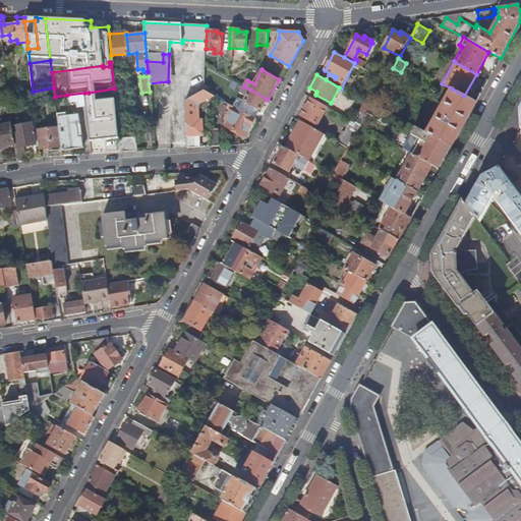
[(94,153),(119,150),(118,138),(114,89),(89,93),(94,153)]
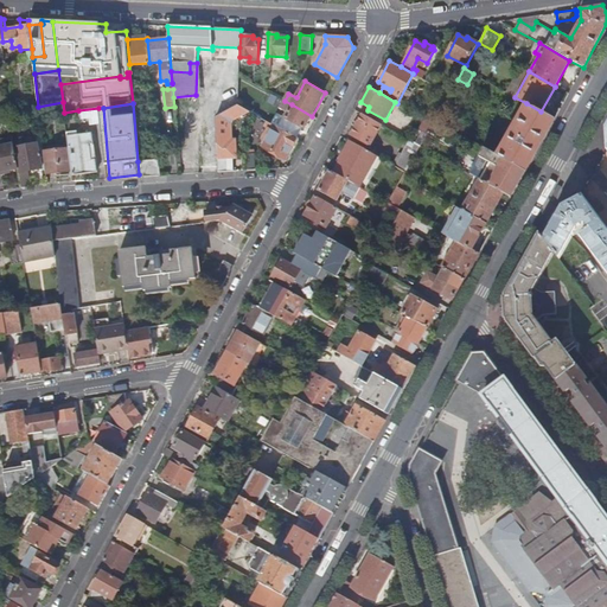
[(541,112),(526,103),(497,155),(525,171),(554,120),(541,112)]
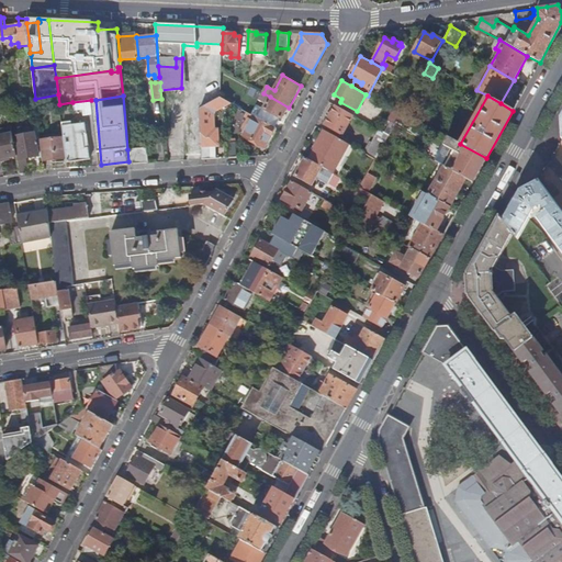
[(221,97),(200,109),(202,159),(217,158),(216,146),(220,146),(218,130),(215,130),(214,114),(216,111),(231,103),(221,97)]
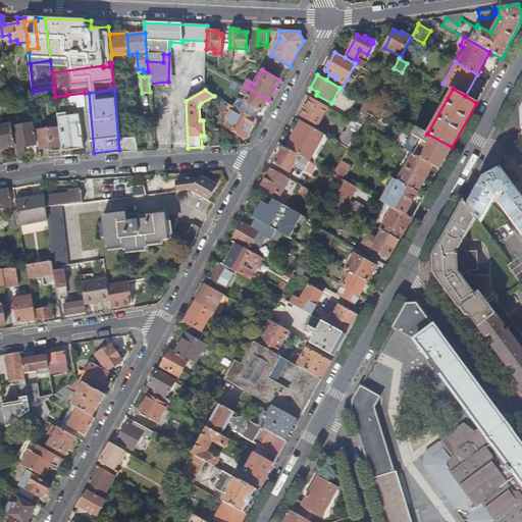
[(268,100),(251,90),(245,101),(247,103),(243,111),(256,119),(261,110),(261,111),(265,104),(268,100)]
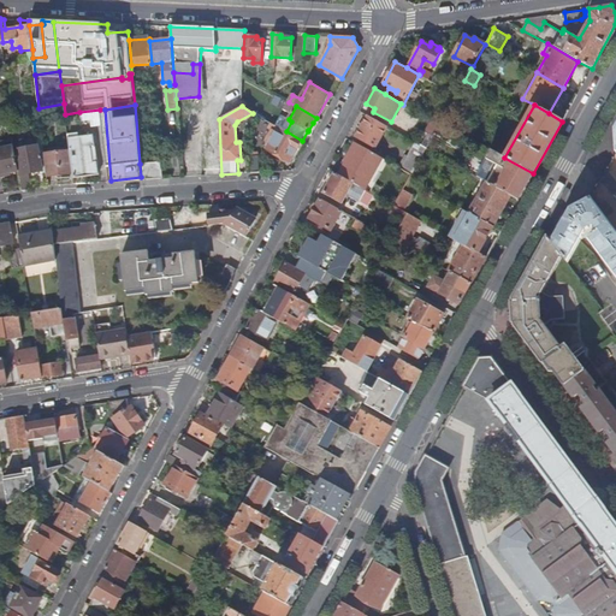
[(100,110),(80,112),(81,120),(90,119),(90,126),(101,125),(100,110)]
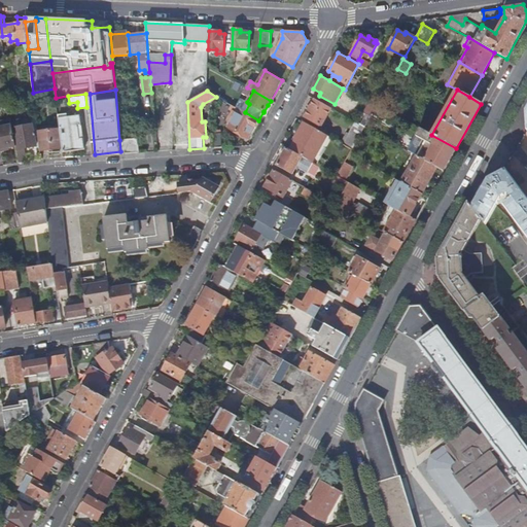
[(331,108),(316,100),(305,117),(321,127),(331,108)]
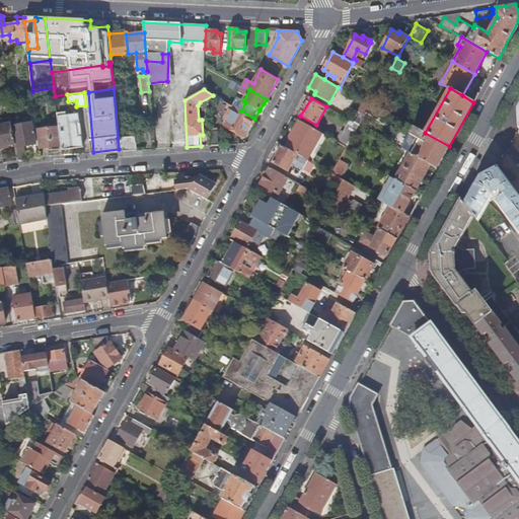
[(367,113),(371,105),(365,102),(359,112),(365,115),(367,113)]
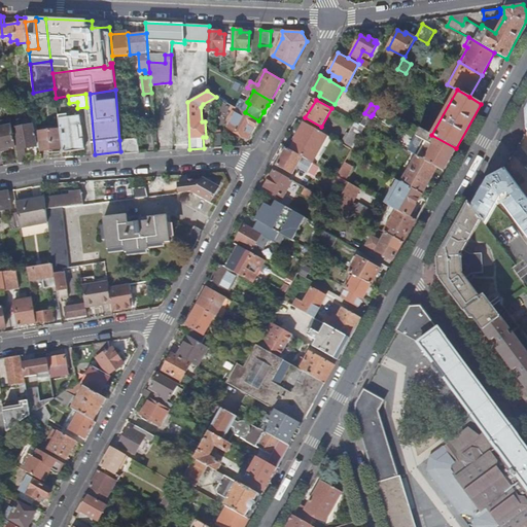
[(384,108),(378,104),(377,107),(373,114),(379,117),(384,108)]
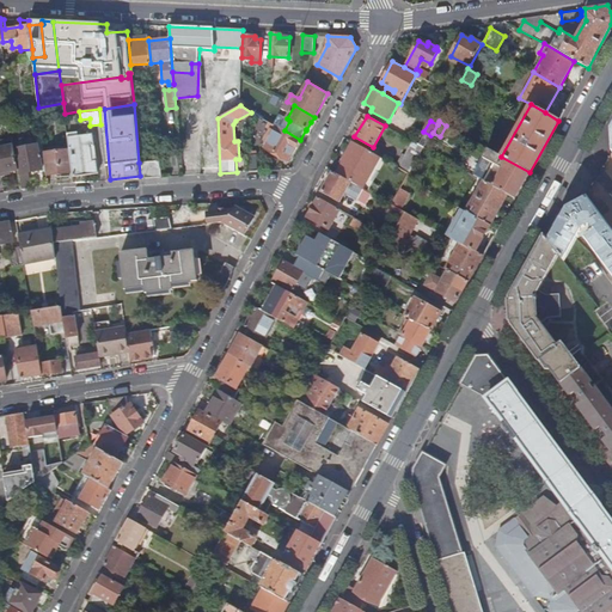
[(300,140),(285,130),(281,129),(276,127),(264,147),(288,160),(300,140)]
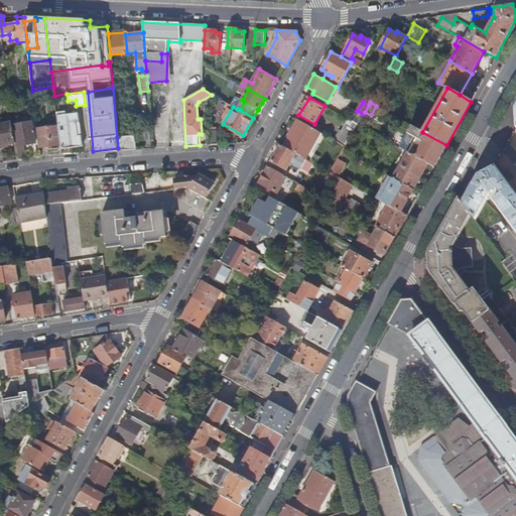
[(79,113),(56,116),(57,124),(60,145),(60,148),(83,146),(81,135),(78,136),(77,124),(80,124),(79,113)]
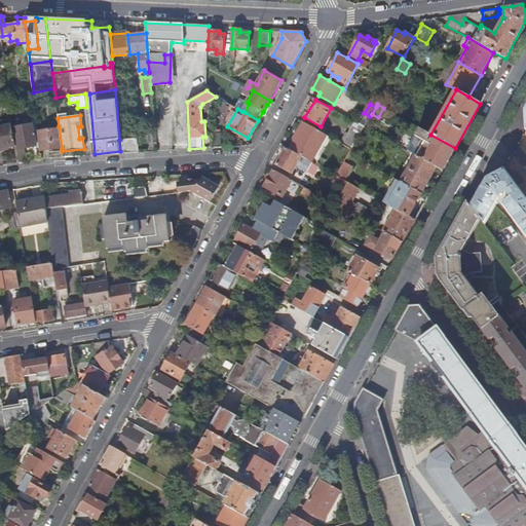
[(14,128),(19,150),(24,149),(37,146),(34,129),(37,128),(36,117),(31,118),(32,125),(16,127),(15,123),(12,124),(13,129),(14,128)]
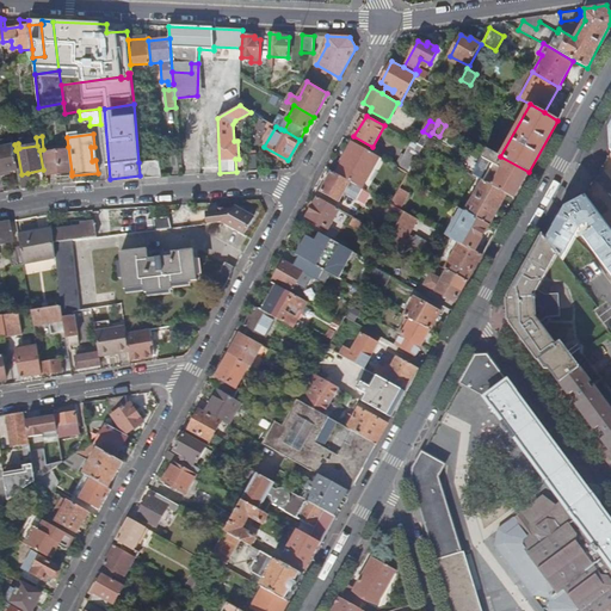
[(18,143),(19,148),(37,146),(36,137),(17,141),(18,143)]
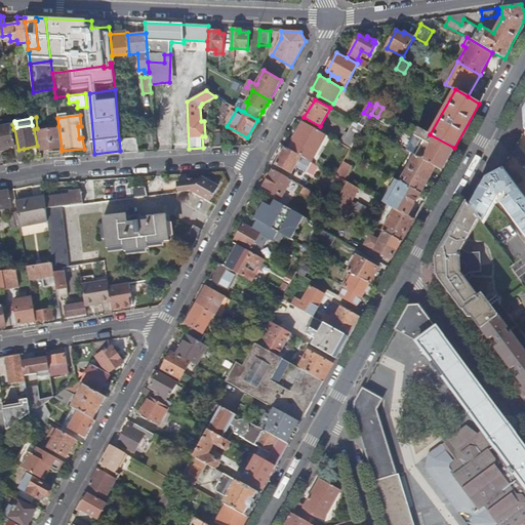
[(361,131),(364,127),(354,122),(352,126),(361,131)]
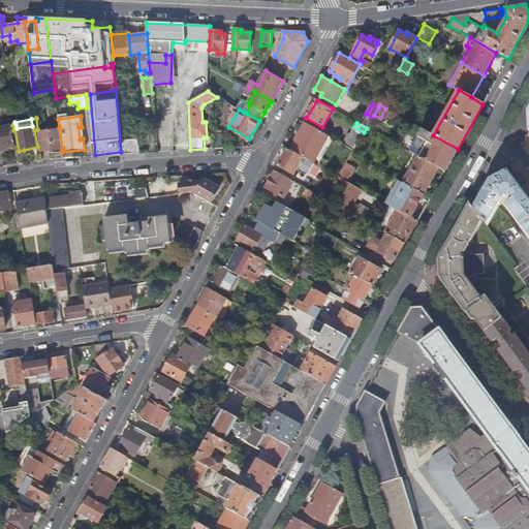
[(329,136),(306,124),(291,151),(313,163),(329,136)]
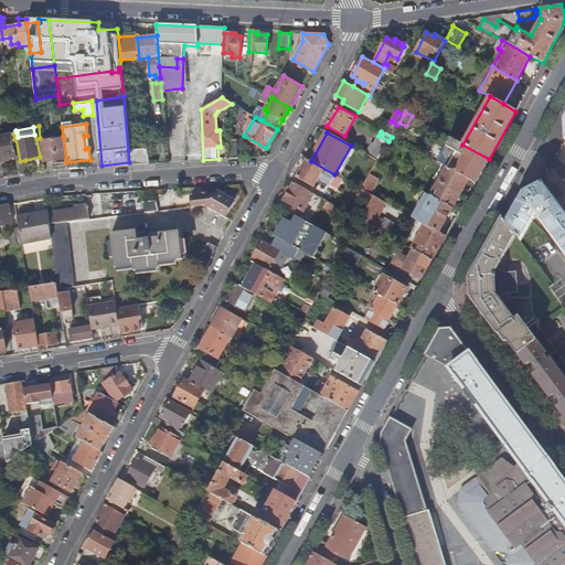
[(0,161),(18,158),(14,139),(13,134),(0,136),(0,161)]
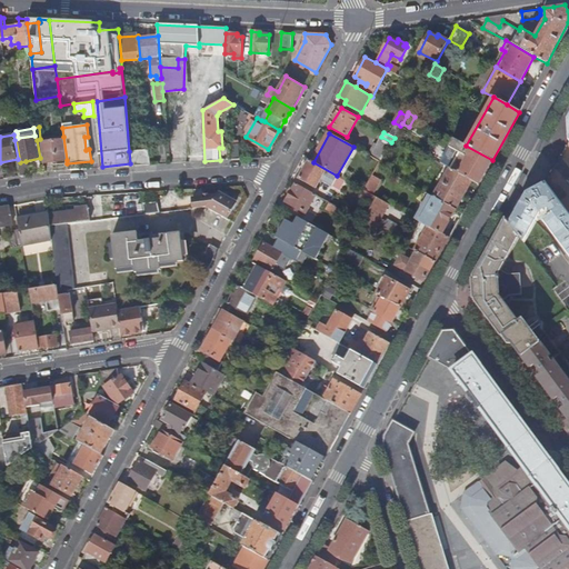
[(43,163),(67,160),(63,137),(60,138),(60,140),(41,143),(43,163)]
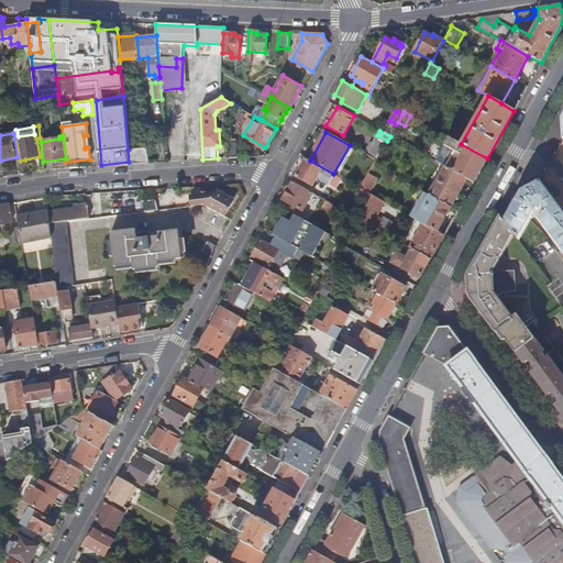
[(383,150),(387,141),(377,135),(373,143),(383,150)]
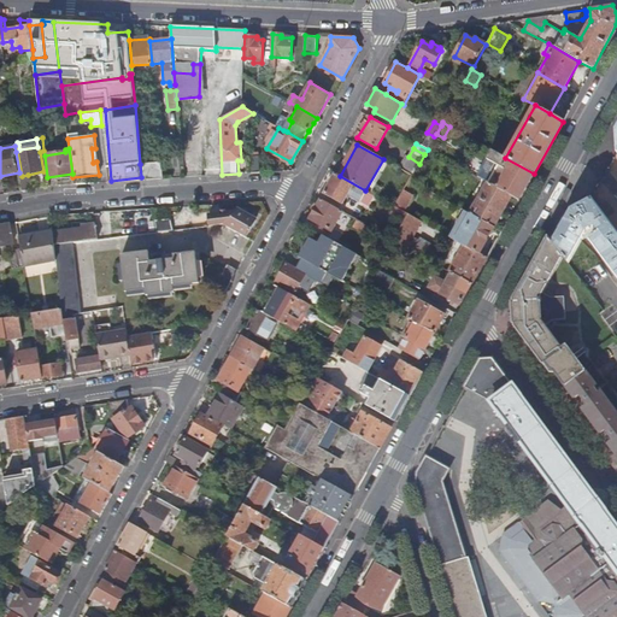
[(534,174),(505,158),(492,151),(487,159),(498,165),(487,183),(510,197),(518,201),(534,174)]
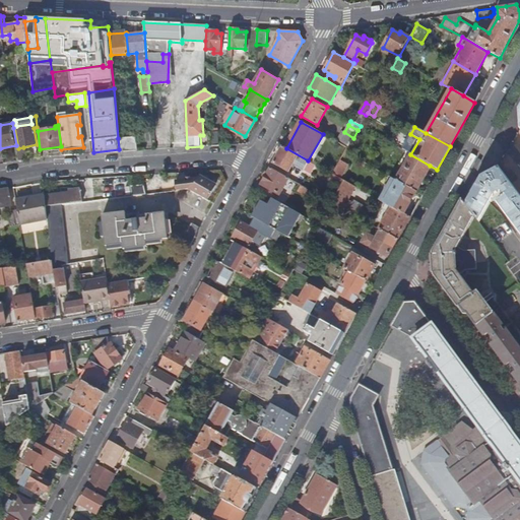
[(352,139),(353,138),(344,132),(342,131),(337,140),(348,146),(352,139)]
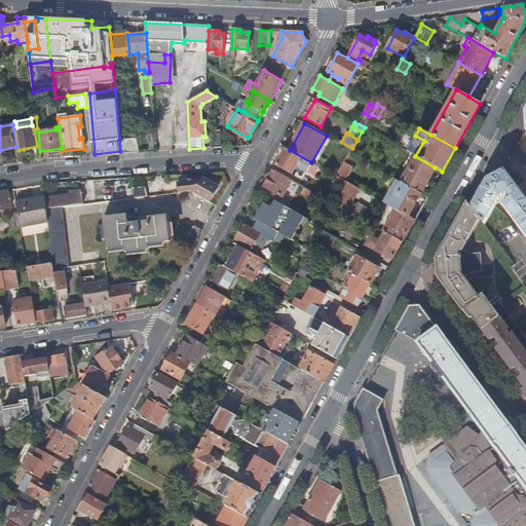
[(424,141),(415,136),(407,151),(415,156),(424,141)]
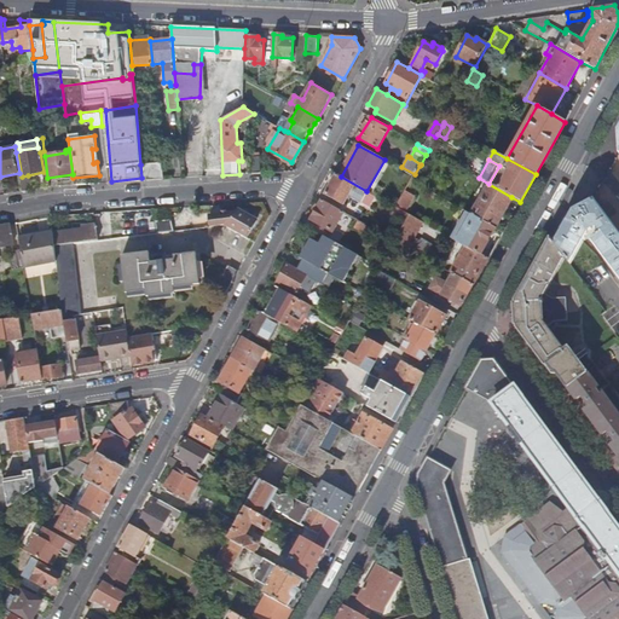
[(162,163),(140,165),(142,178),(142,180),(163,179),(162,163)]
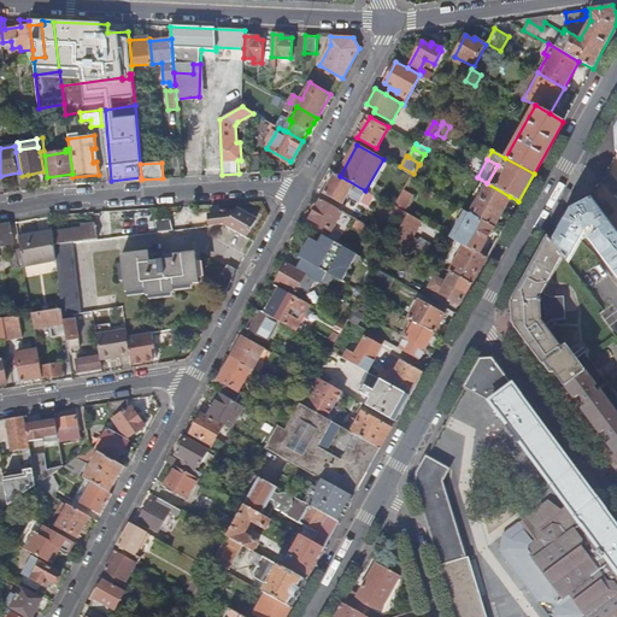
[(340,176),(335,174),(324,193),(342,204),(346,195),(359,203),(365,191),(340,176)]
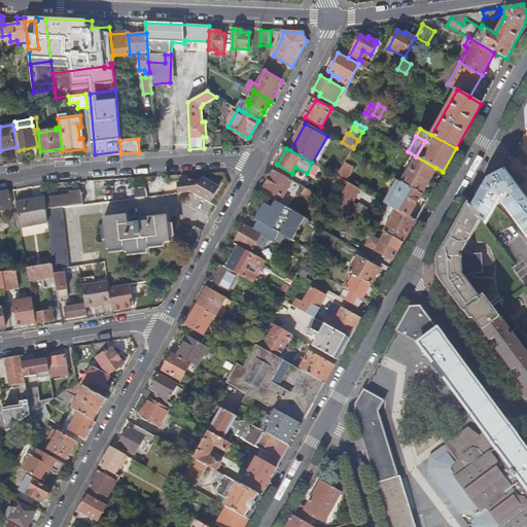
[(20,163),(26,162),(24,149),(19,150),(18,150),(20,163)]
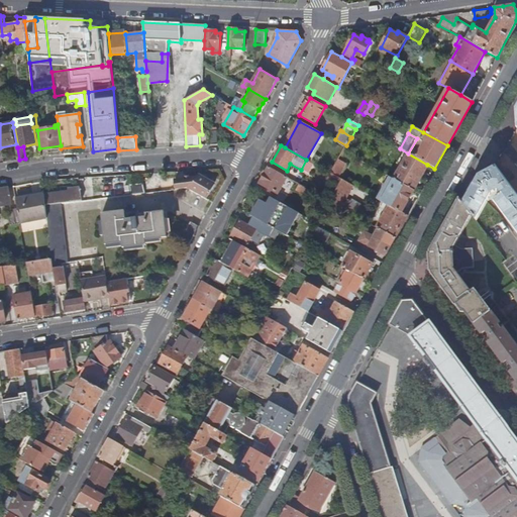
[(420,178),(427,165),(408,153),(401,167),(420,178)]
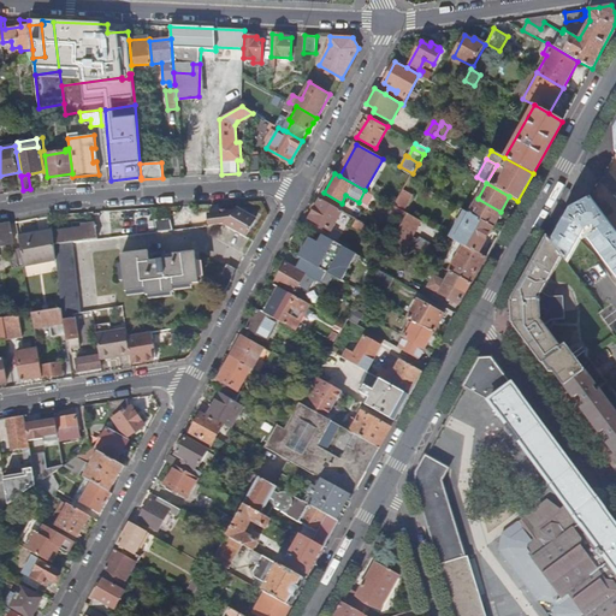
[(403,190),(395,207),(403,212),(412,195),(403,190)]
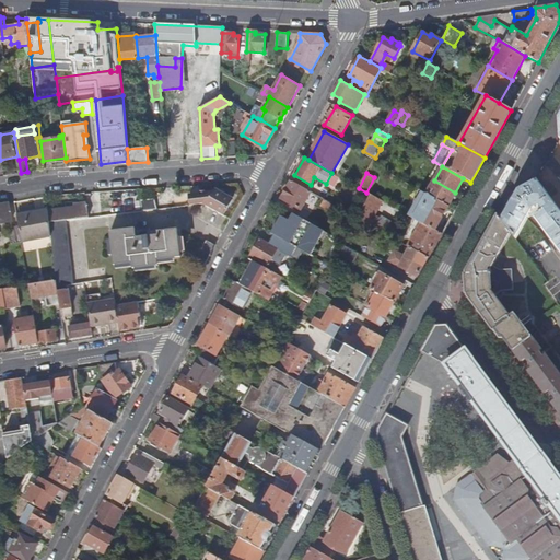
[(455,193),(434,181),(427,195),(447,207),(455,193)]
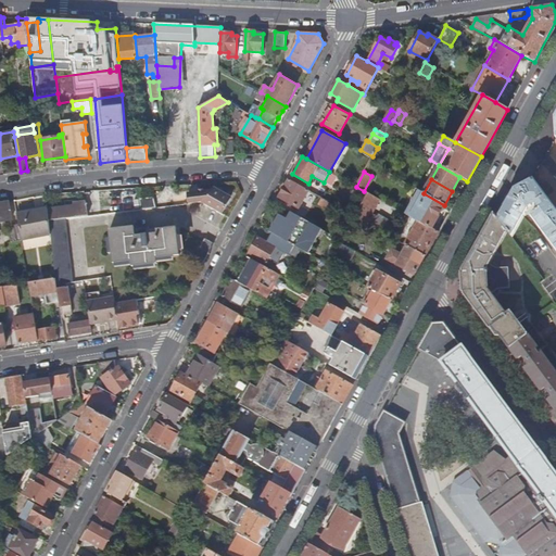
[(308,191),(289,180),(279,198),(281,199),(278,205),(291,212),(292,213),(295,207),(299,210),(308,191)]
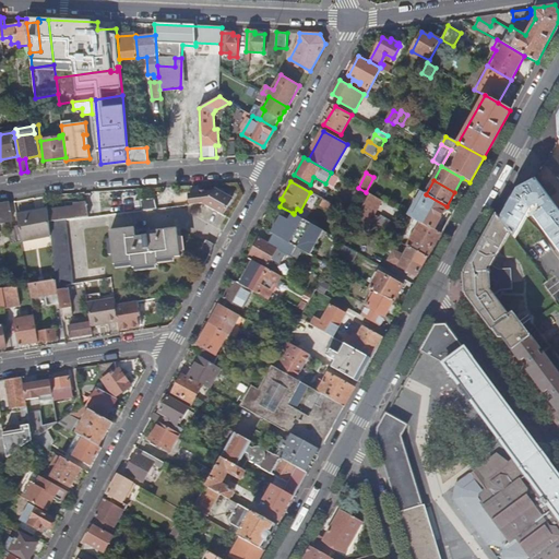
[(558,213),(558,212),(551,203),(535,181),(515,191),(500,221),(510,234),(514,239),(527,215),(534,218),(558,252),(558,213)]
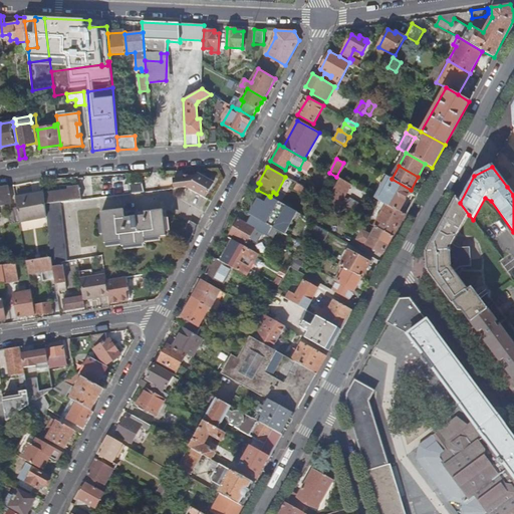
[(329,173),(328,173),(325,178),(336,184),(339,179),(329,173)]
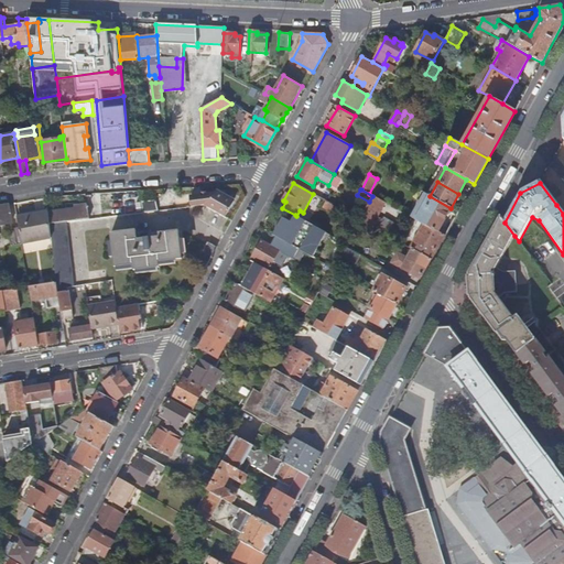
[(191,207),(205,205),(225,217),(234,202),(216,192),(215,195),(190,197),(191,207)]
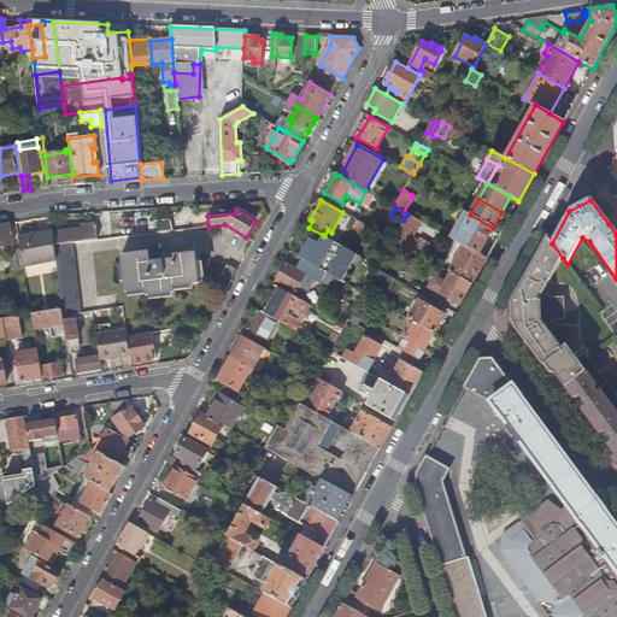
[(479,254),(493,228),(470,215),(465,212),(451,239),(463,245),(479,254)]
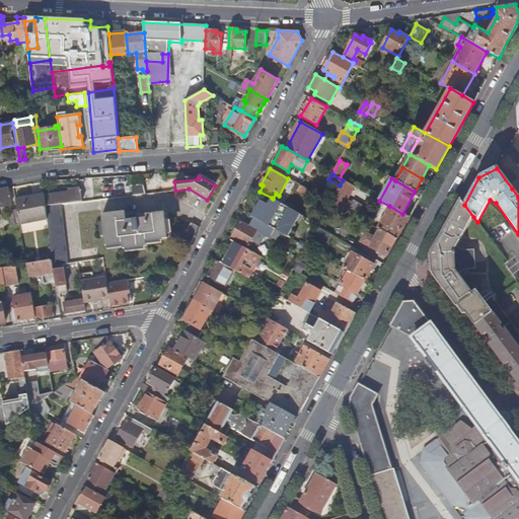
[(355,187),(343,180),(341,183),(335,195),(330,202),(342,209),(355,187)]
